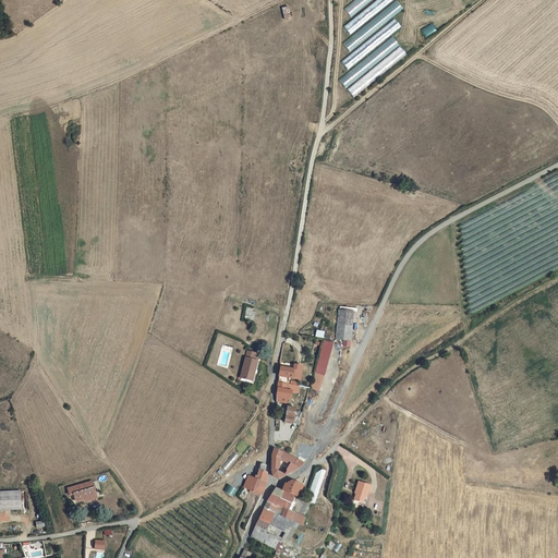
[(375,0),(342,25),(348,33),(392,0),(375,0)]
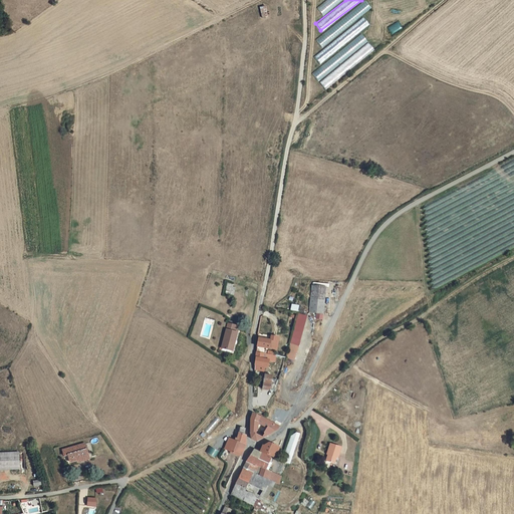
[(324,0),(316,7),(321,14),(340,0),(324,0)]
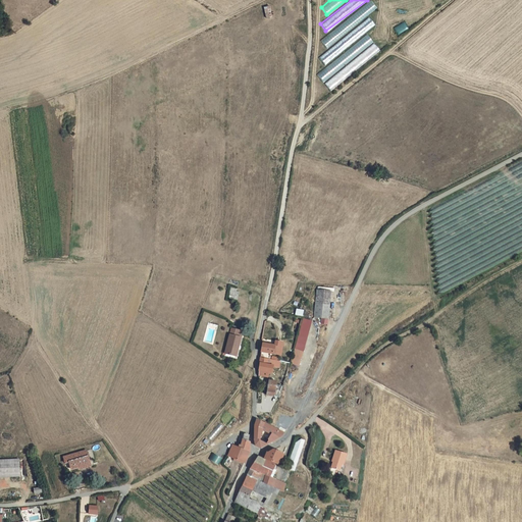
[(326,47),(377,8),(371,1),(320,40),(326,47)]
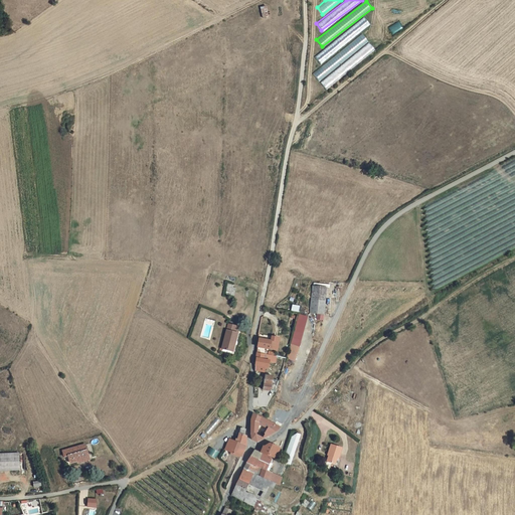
[(320,63),(370,25),(365,18),(314,55),(320,63)]
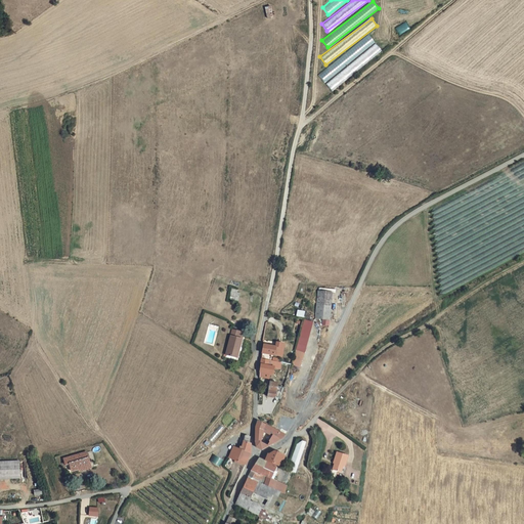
[(399,35),(410,29),(405,20),(395,27),(399,35)]
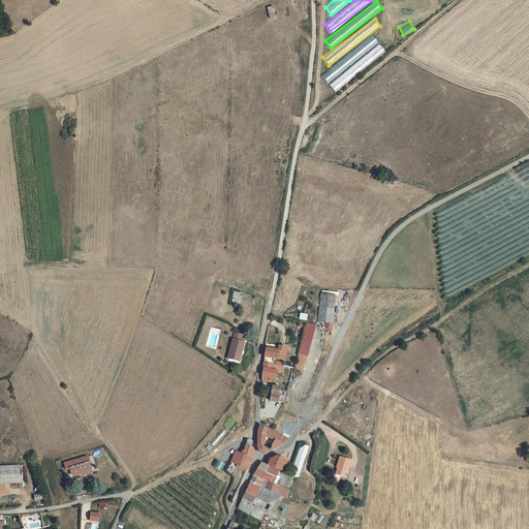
[(358,45),(356,44),(338,58),(340,60),(320,75),(327,83),(378,42),(372,34),(358,45)]
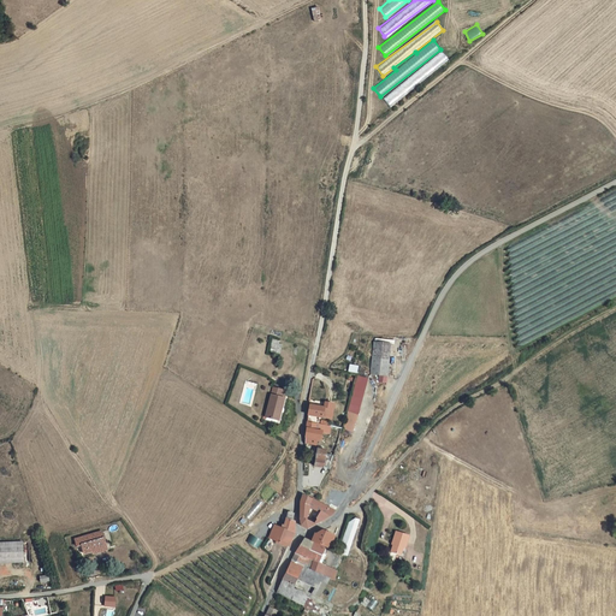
[(390,107),(449,60),(442,52),(383,98),(390,107)]
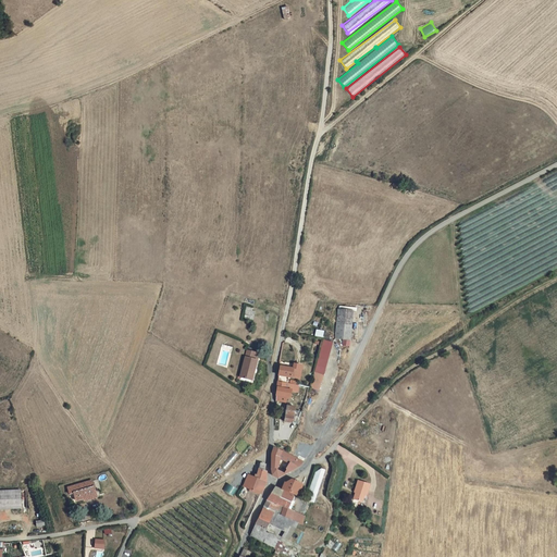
[(255,310),(252,310),(252,306),(245,306),(244,319),(255,319),(255,310)]
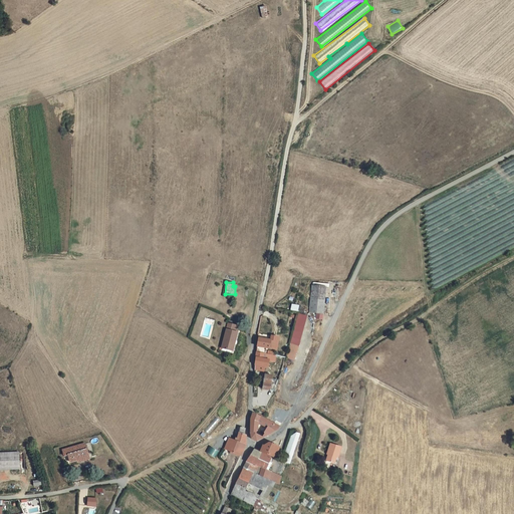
[(324,283),(310,282),(309,308),(322,309),(324,283)]
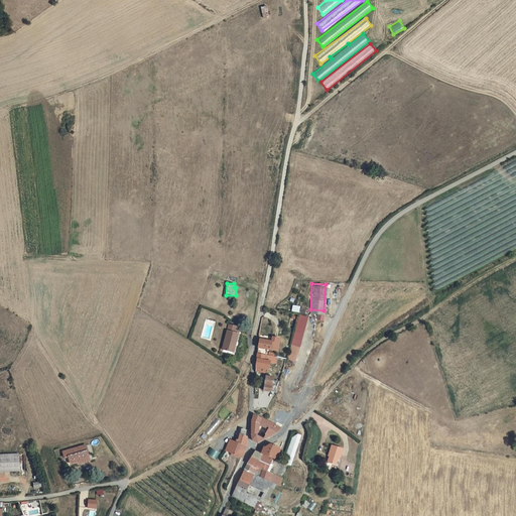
[(296,344),(305,312),(297,311),(289,343),(296,344)]
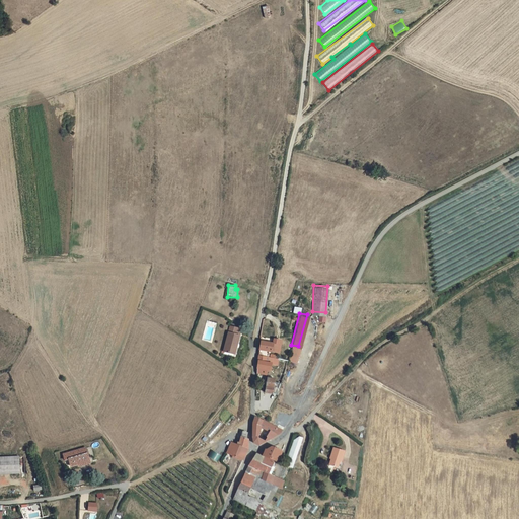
[(228,323),(221,349),(233,352),(238,332),(234,331),(236,324),(228,323)]
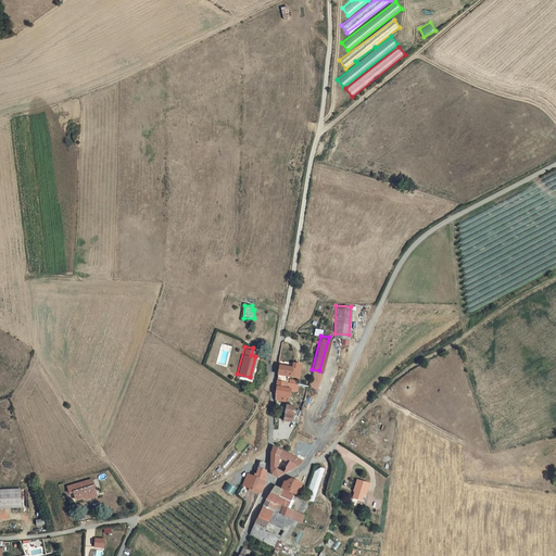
[(277,364),(276,381),(288,382),(289,376),(299,377),(301,367),(291,366),(277,364)]
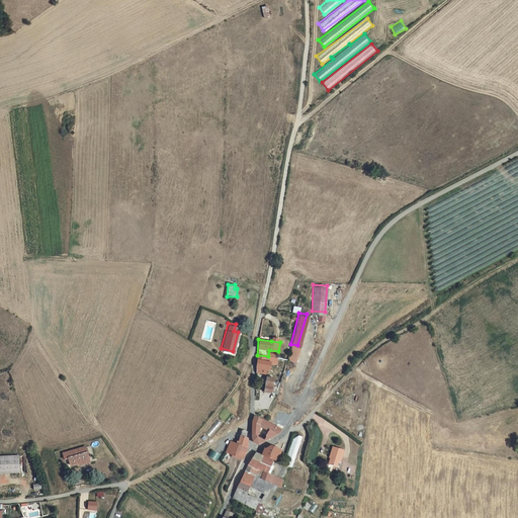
[(265,371),(263,393),(272,394),(276,371),(270,370),(270,366),(276,366),(277,358),(268,356),(257,355),(256,369),(265,371)]
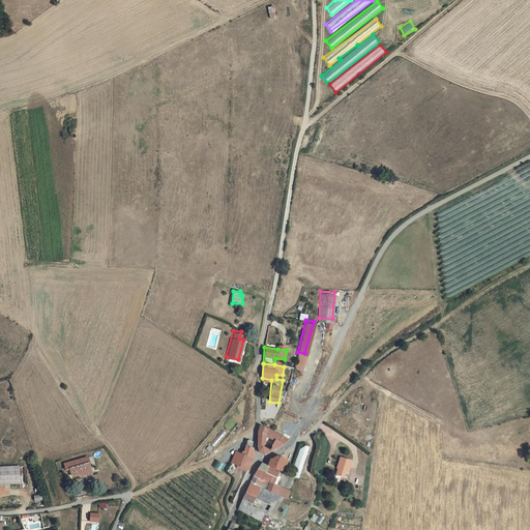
[(283,380),(278,403),(283,404),(293,367),(284,366),(283,375),(276,375),(276,379),(283,380)]
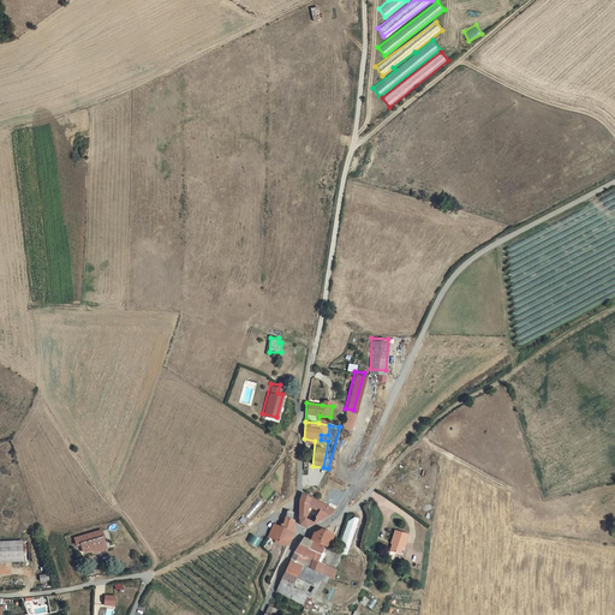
[(300,493),(299,508),(306,511),(309,505),(318,509),(327,514),(335,508),(300,493)]
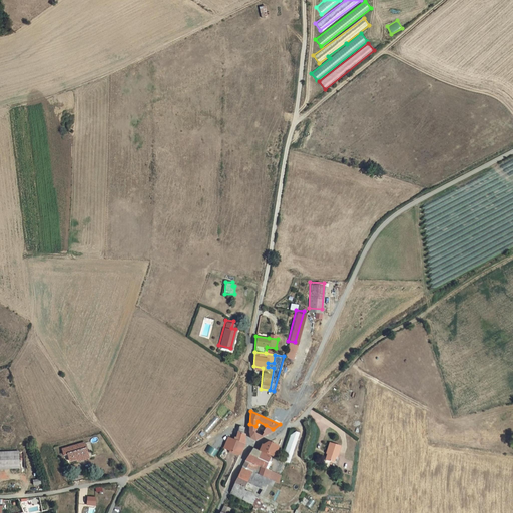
[(266,425),(258,421),(255,426),(263,430),(266,425)]
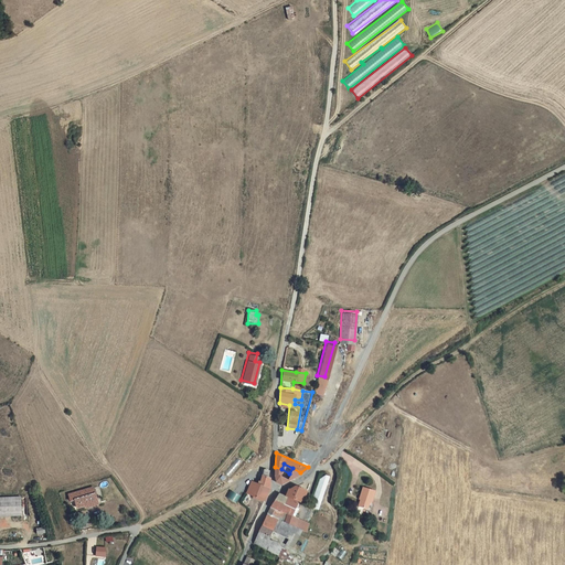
[(257,482),(251,479),(244,491),(262,501),(268,487),(269,478),(270,469),(265,467),(257,482)]
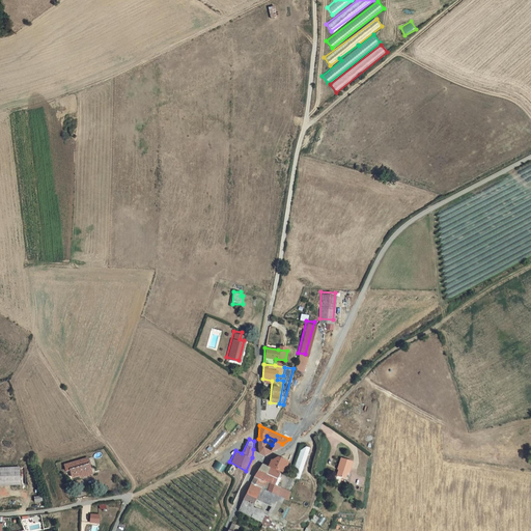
[(272,445),(264,441),(258,439),(257,451),(264,455),(282,444),(275,440),(272,445)]
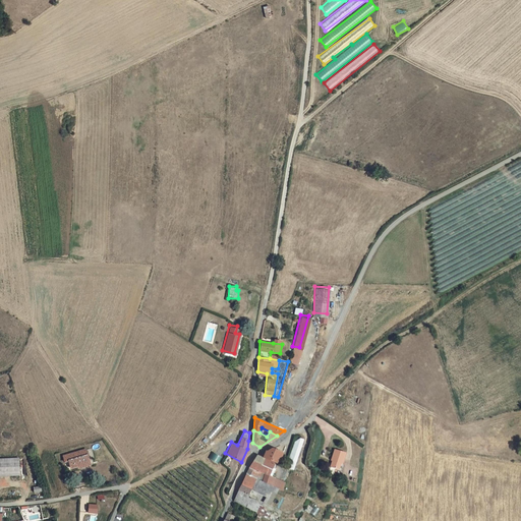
[(286,467),(293,469),(303,439),(296,437),(286,467)]
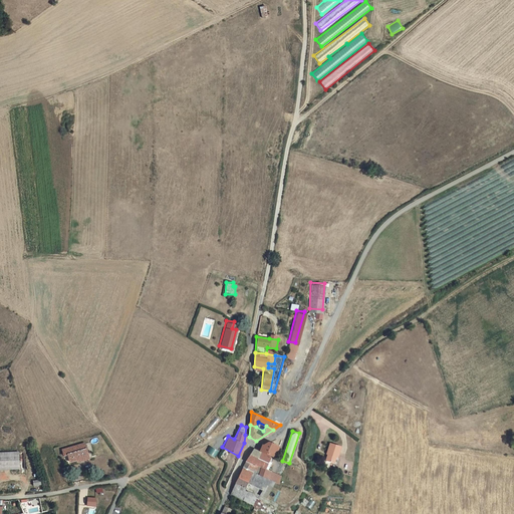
[(263,450),(271,454),(275,456),(278,450),(280,444),(270,441),(267,442),(263,450)]
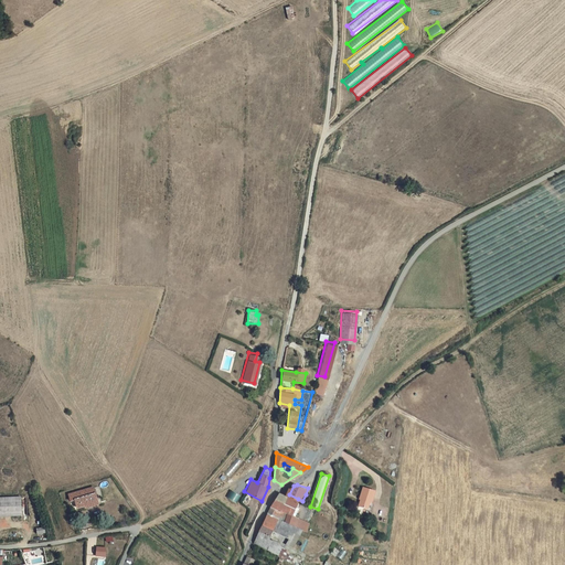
[(67,494),(70,501),(73,500),(75,507),(97,500),(92,486),(67,494)]
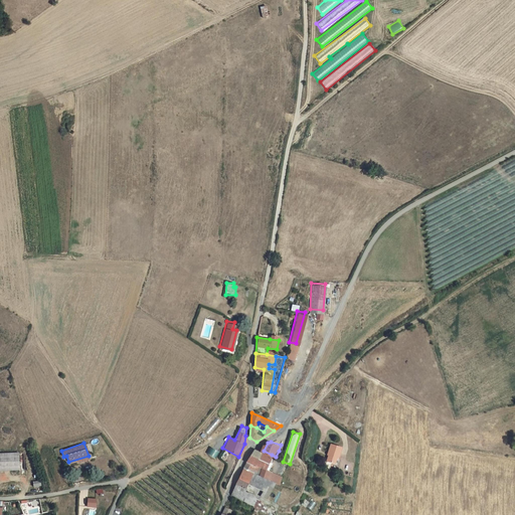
[(337,457),(339,447),(329,444),(326,454),(328,454),(326,462),(332,463),(334,456),(337,457)]
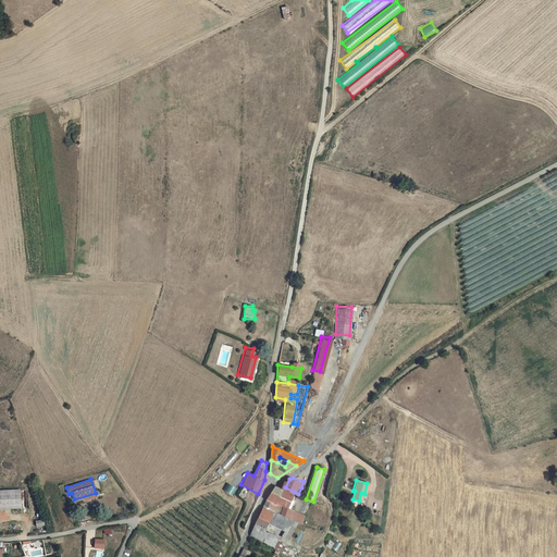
[(232,496),(236,489),(226,483),(222,490),(232,496)]
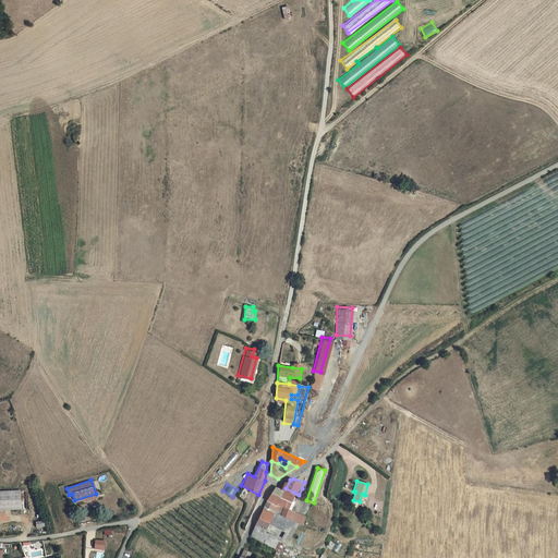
[(283,507),(289,509),(290,505),(293,506),(295,500),(291,499),(294,494),(276,486),(274,485),(265,501),(279,507),(280,505),(283,507)]
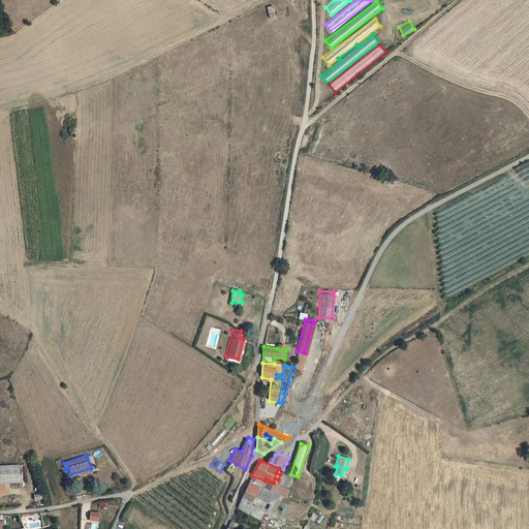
[(0,485),(17,484),(17,467),(0,467),(0,485)]
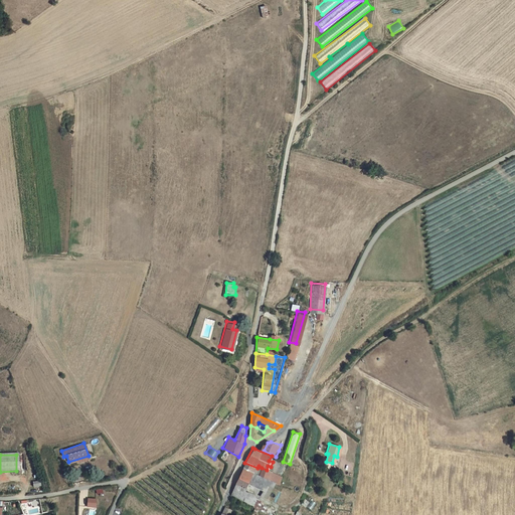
[(244,463),(241,468),(255,474),(258,468),(244,463)]
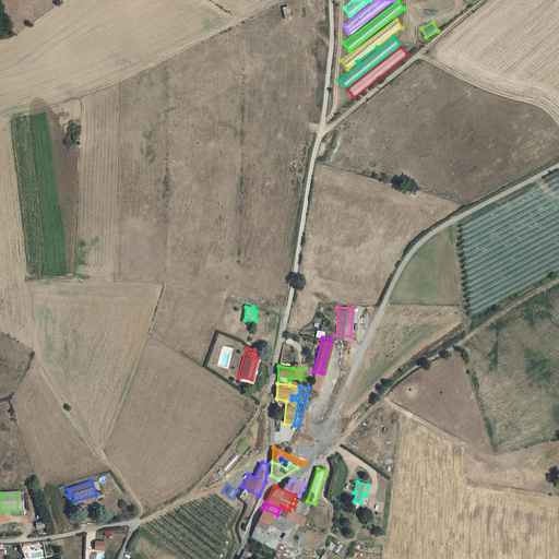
[(268,532),(273,521),(283,525),(287,527),(293,520),(281,515),(277,514),(262,508),(253,524),(268,532)]
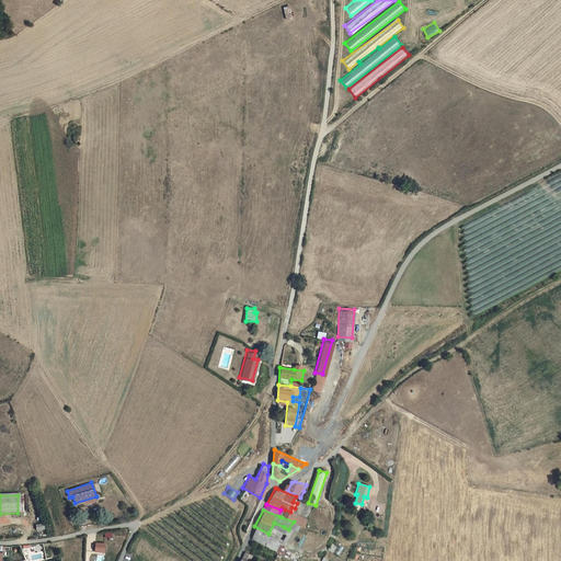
[(290,512),(285,510),(282,517),(294,522),(298,524),(300,519),(295,517),(296,514),(290,512)]
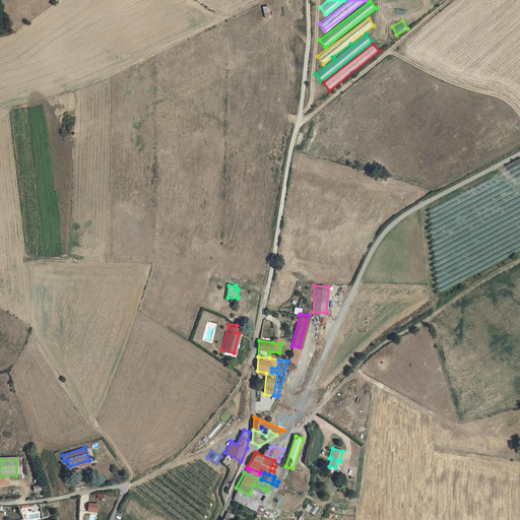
[(98,504),(89,504),(88,512),(98,512),(98,504)]
